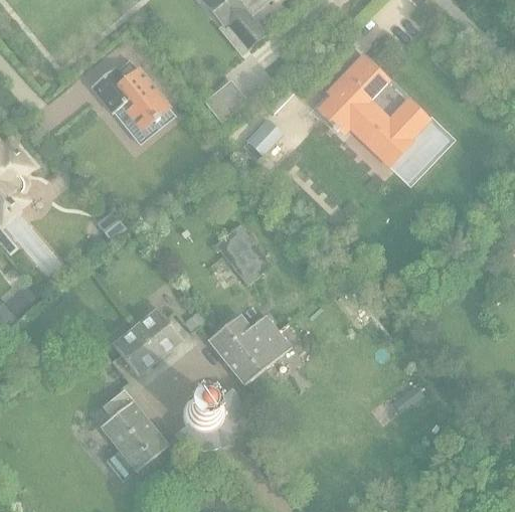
[(202,0),(221,23),(217,27),(241,56),(251,48),(248,45),(264,33),(249,16),(269,0),(202,0)]
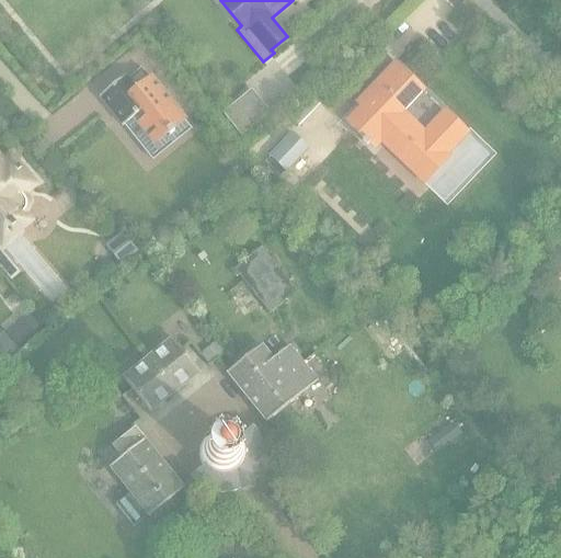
[(184,116),(149,73),(147,76),(139,67),(127,77),(124,72),(98,94),(122,123),(132,115),(152,141),(165,131),(168,133),(172,129),(171,127),(184,116)]
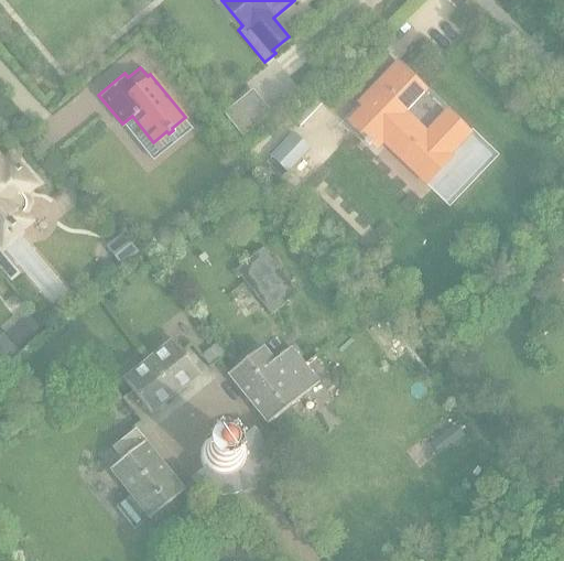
[(447,154),(468,133),(445,110),(424,132),(403,111),(423,90),(403,71),(376,99),(371,95),(346,121),(364,138),(373,128),(402,157),(404,154),(413,162),(411,164),(419,172),(421,170),(430,179),(449,158),(447,154)]
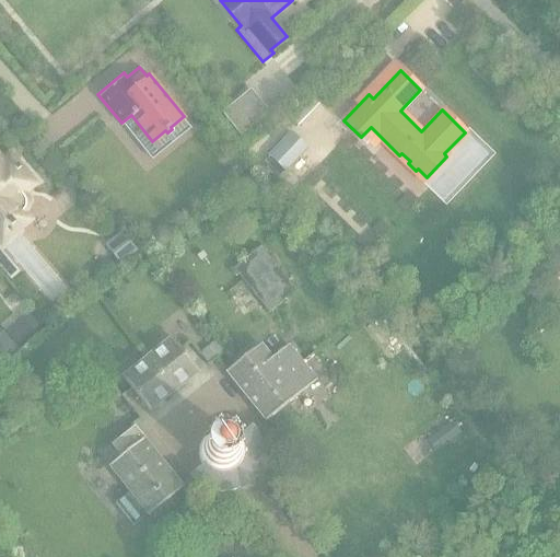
[(221,109),(241,132),(269,108),(251,85),(221,109)]
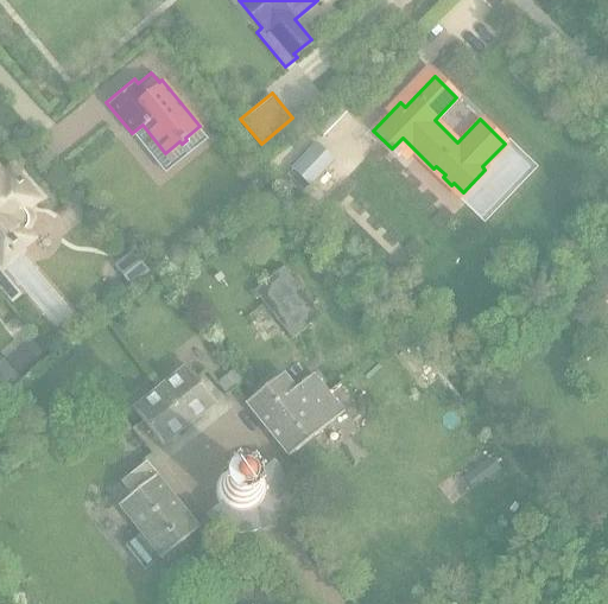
[(317,135),(287,169),(304,184),(335,152),(317,135)]
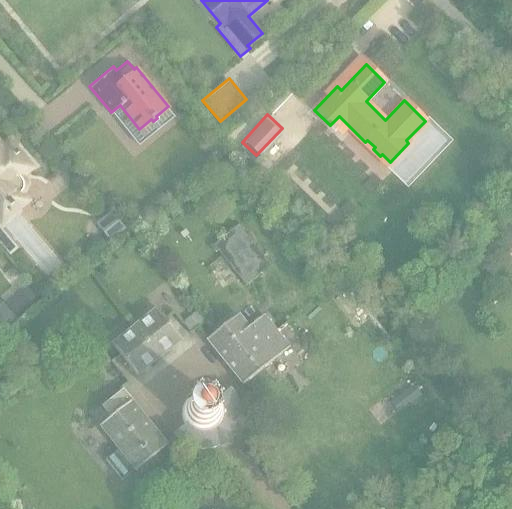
[(11,134),(4,140),(0,135),(0,222),(1,224),(32,198),(27,192),(28,188),(29,185),(29,182),(28,178),(26,175),(36,166),(11,134)]
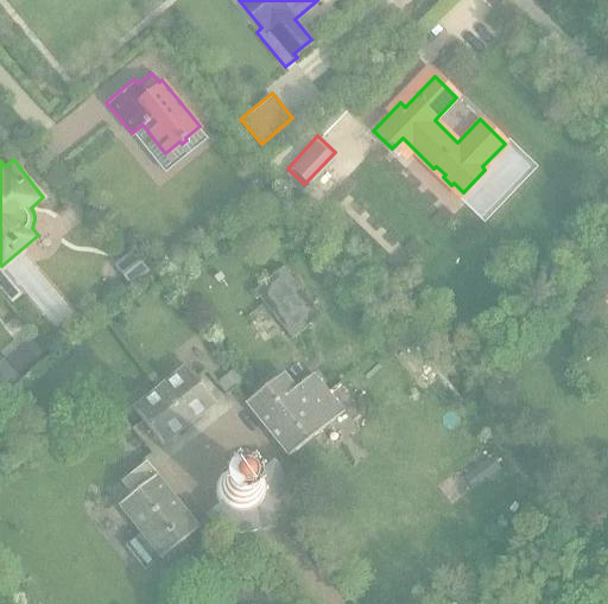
[(113,261),(131,284),(150,268),(132,247),(113,261)]
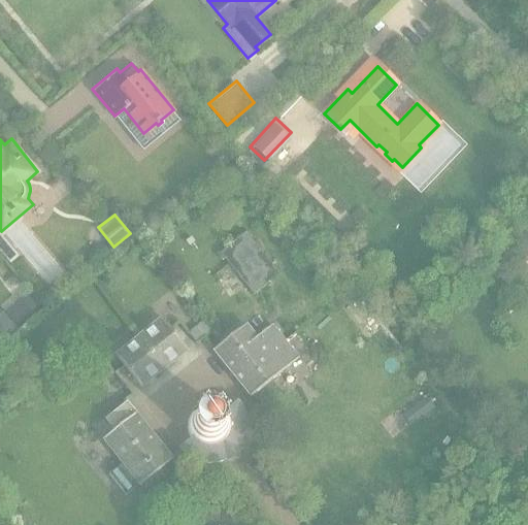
[(220,251),(253,292),(278,271),(245,230),(220,251)]
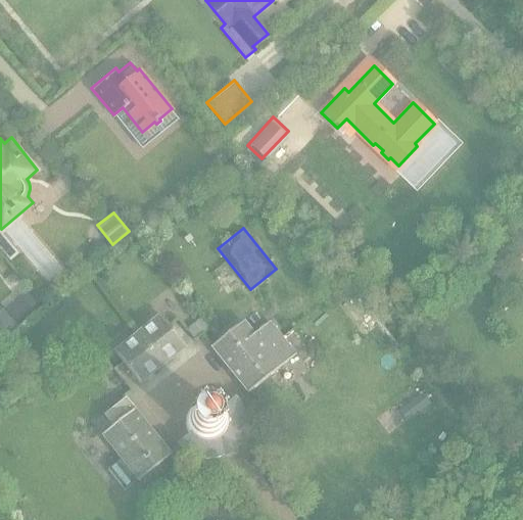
[(12,297),(29,316),(41,304),(25,287),(12,297)]
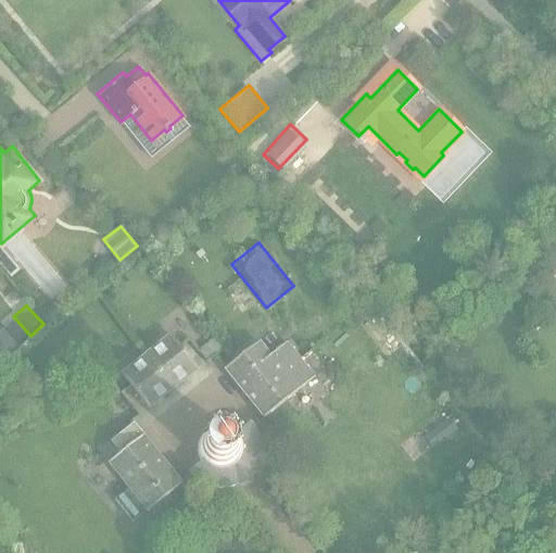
[(144,353),(172,386),(196,366),(169,334),(144,353)]
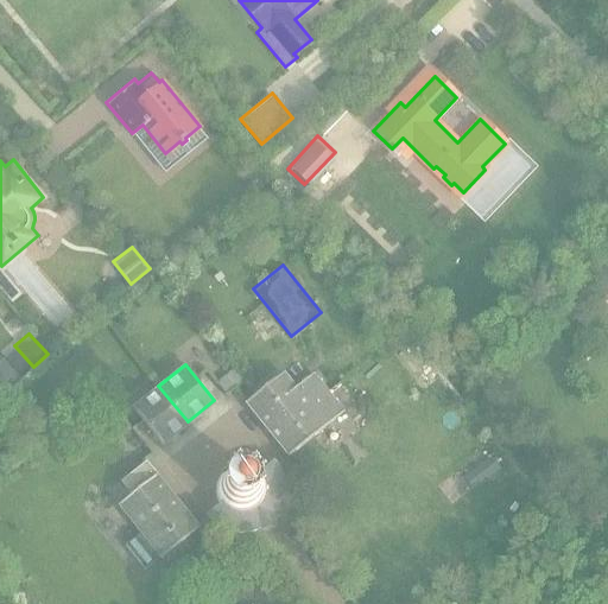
[(297,413),(327,389),(311,372),(293,386),(282,370),(245,400),(264,424),(290,404),(297,413)]
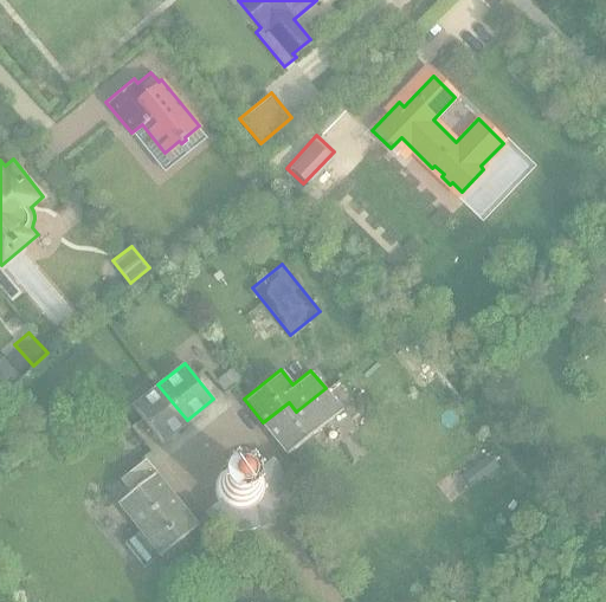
[(160,441),(187,420),(158,384),(130,406),(160,441)]
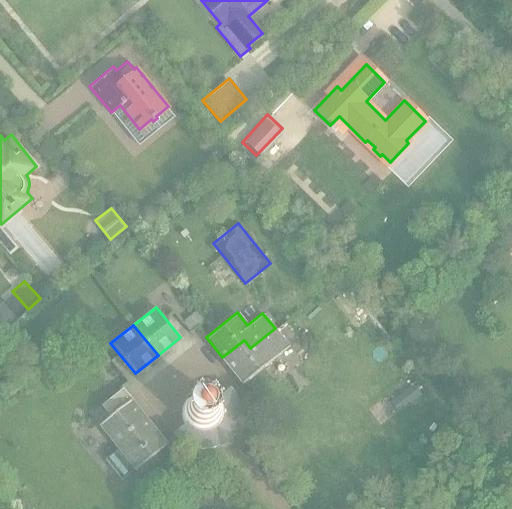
[(244,340),(222,357),(242,382),(288,345),(275,328),(250,348),(244,340)]
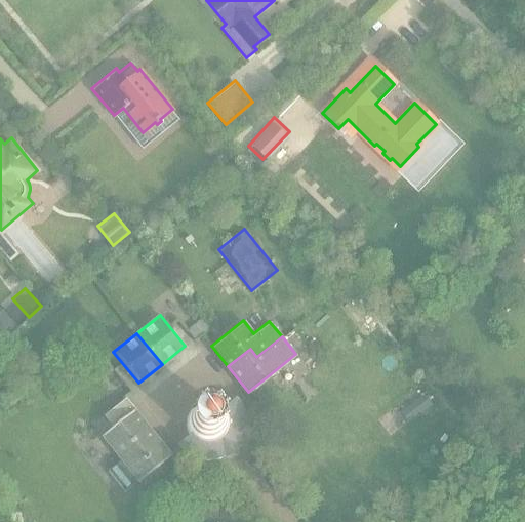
[(400,409),(409,420),(433,402),(423,391),(400,409)]
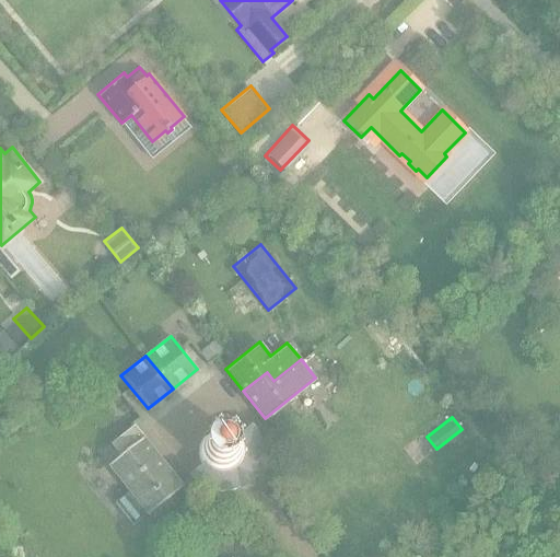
[(201,463),(189,473),(191,475),(193,477),(195,479),(197,480),(199,483),(201,484),(203,485),(207,486),(209,487),(211,488),(214,488),(217,489),(220,489),(222,489),(224,489),(228,489),(230,488),(233,488),(235,487),(237,486),(238,487),(254,475),(253,474),(255,472),(256,470),(257,466),(258,464),(259,462),(260,459),(260,456),(260,453),(261,451),(261,449),(260,445),(260,443),(259,440),(259,438),(258,434),(257,432),(256,430),(254,428),(253,426),(251,424),(238,433),(236,431),(233,429),(230,428),(226,427),(223,426),(220,426),(216,427),(212,428),(209,429),(207,431),(203,433),(201,437),(200,440),(199,443),(198,447),(198,450),(198,453),(199,456),(200,461),(201,463)]
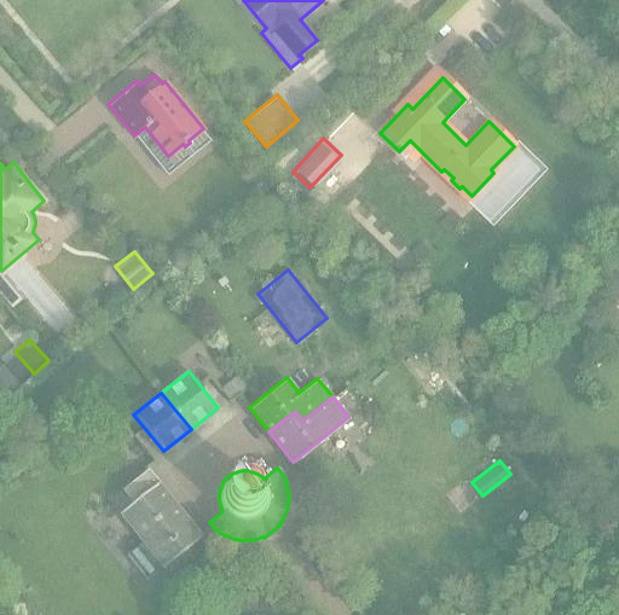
[(120,511),(163,567),(201,537),(148,470),(123,488),(133,500),(120,511)]
